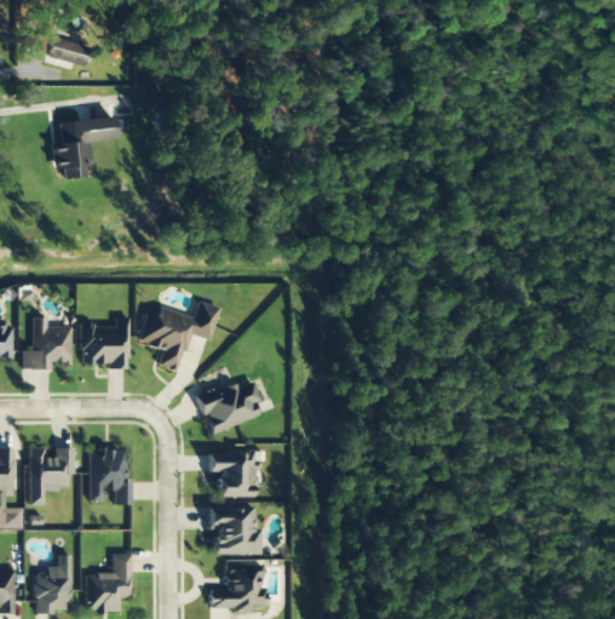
[(90,47),(52,36),(47,56),(84,67),(90,47)]
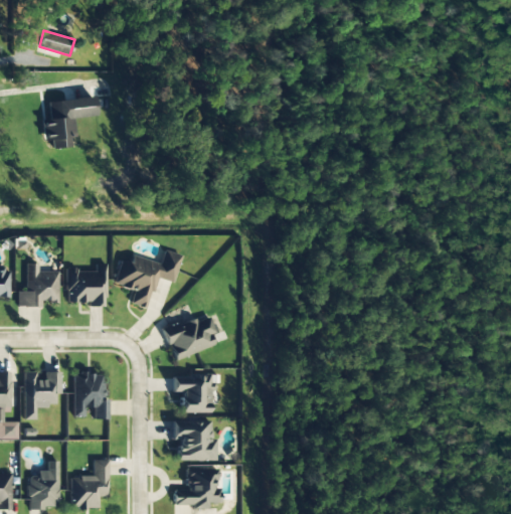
[(72,147),(71,138),(77,137),(76,117),(97,116),(96,97),(50,101),(51,121),(44,122),(46,141),(53,140),(54,149),(72,147)]
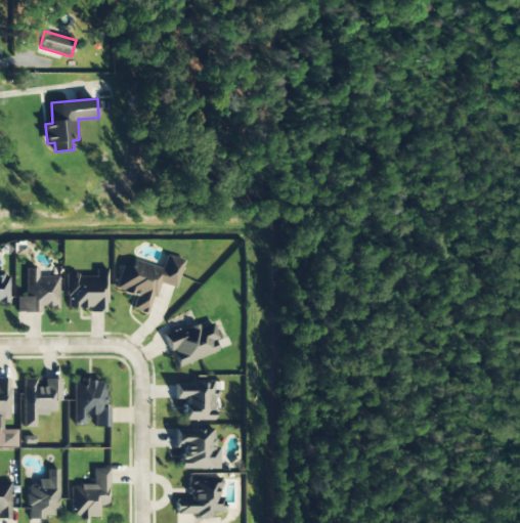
[(185,259),(168,255),(165,267),(136,260),(134,267),(124,264),(118,290),(138,295),(134,309),(150,314),(160,282),(178,288),(185,259)]
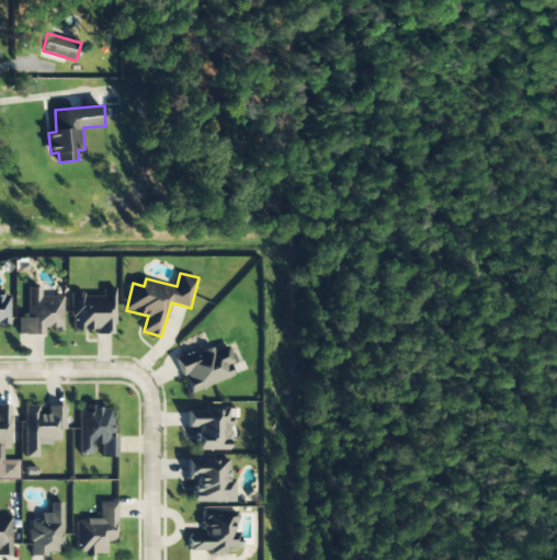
[(66,296),(43,295),(43,286),(30,286),(30,318),(21,317),(21,334),(48,334),(48,329),(65,329),(66,296)]
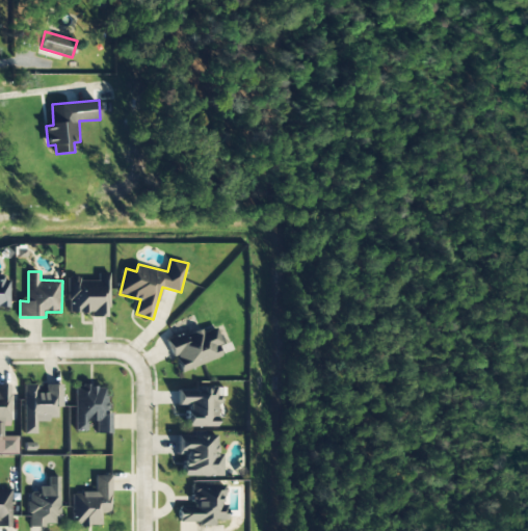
[(111,272),(100,272),(100,279),(71,279),(70,313),(94,313),(94,317),(110,317),(111,272)]
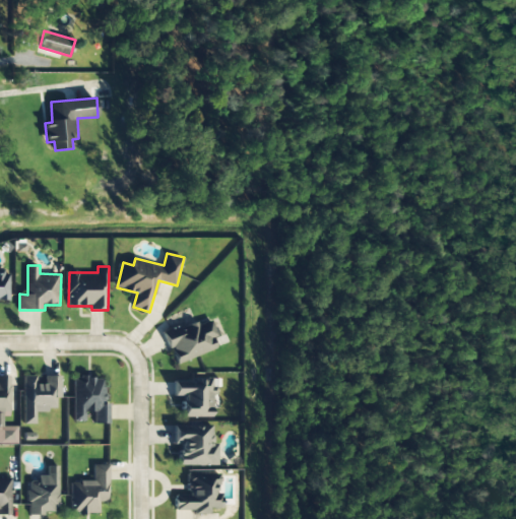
[(0,300),(11,300),(11,270),(0,270),(0,300)]
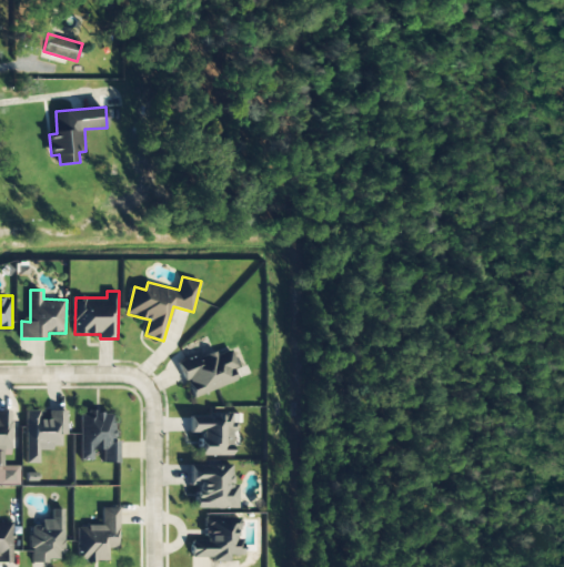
[(239,382),(234,368),(239,367),(233,350),(219,354),(219,350),(181,362),(192,396),(239,382)]
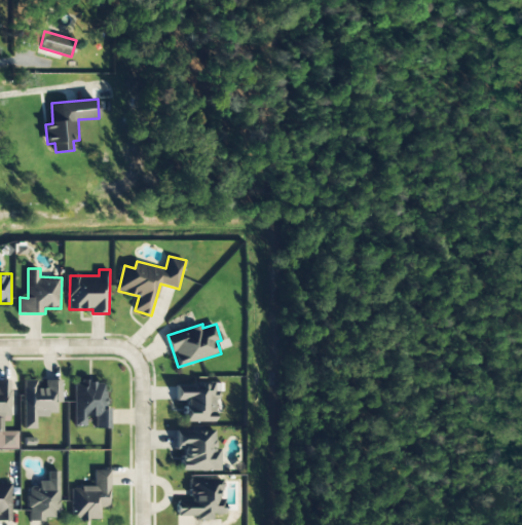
[(0,448),(21,449),(21,430),(5,430),(5,420),(11,420),(11,379),(0,379),(0,448)]
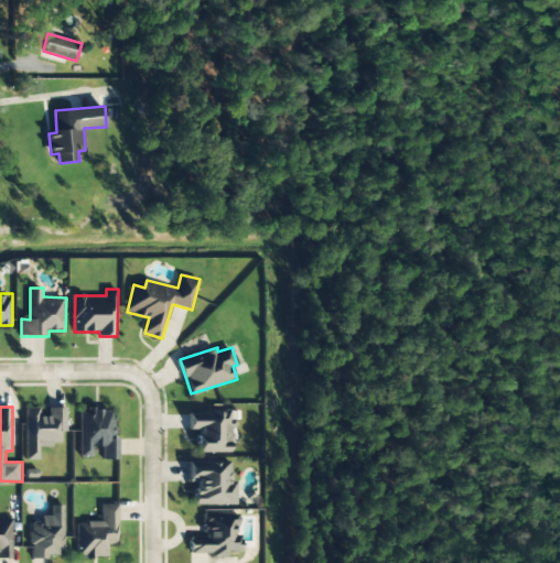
[(28,407),(28,459),(41,459),(41,446),(54,446),(54,442),(63,442),(63,431),(68,431),(68,407),(51,407),(51,415),(42,415),(42,407),(28,407)]
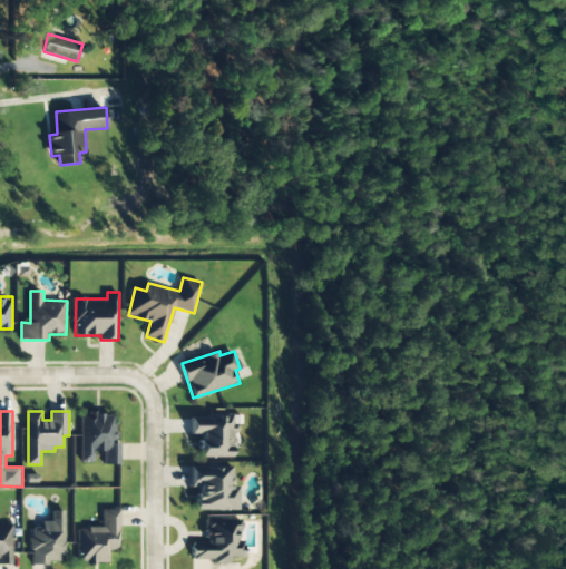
[(83,461),(96,461),(96,451),(105,451),(105,463),(122,463),(122,442),(116,442),(116,413),(83,413),(83,461)]
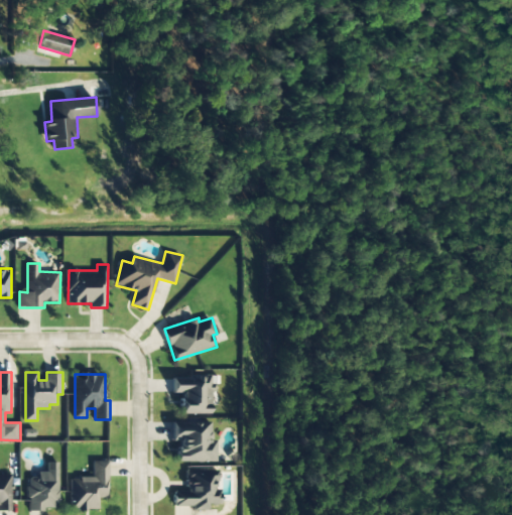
[(213,376),(174,375),(174,393),(182,394),(182,413),(213,414),(214,384),(213,384),(213,376)]
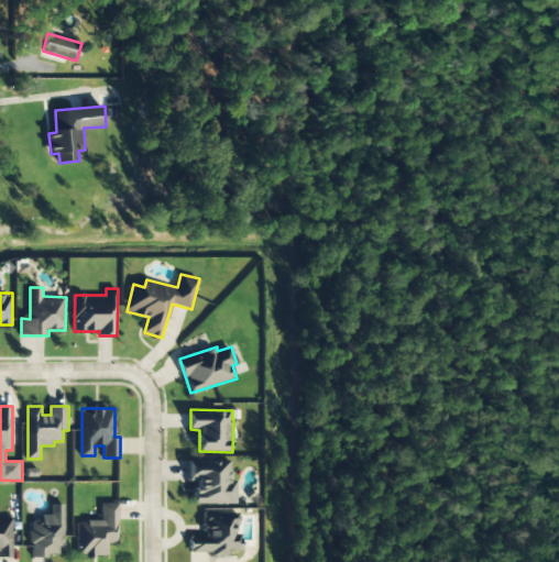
[(238,504),(238,478),(232,478),(232,460),(190,460),(190,481),(196,481),(196,503),(238,504)]
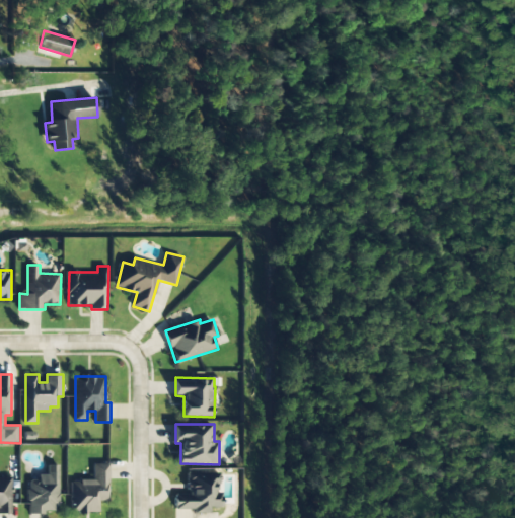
[(95,479),(73,479),(74,512),(100,512),(100,501),(111,500),(111,463),(95,463),(95,479)]
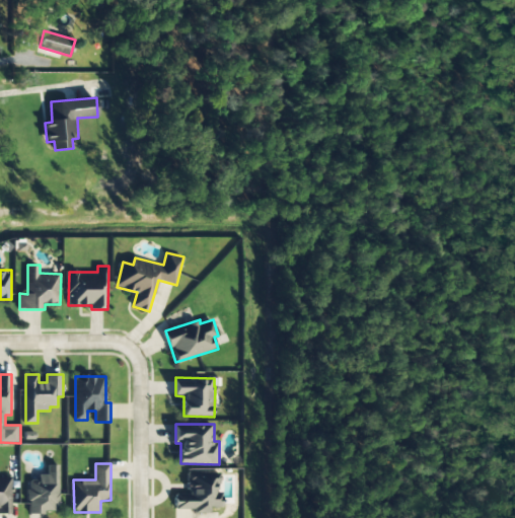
[(30,513),(60,512),(60,464),(49,464),(49,474),(40,474),(40,481),(30,481),(30,513)]
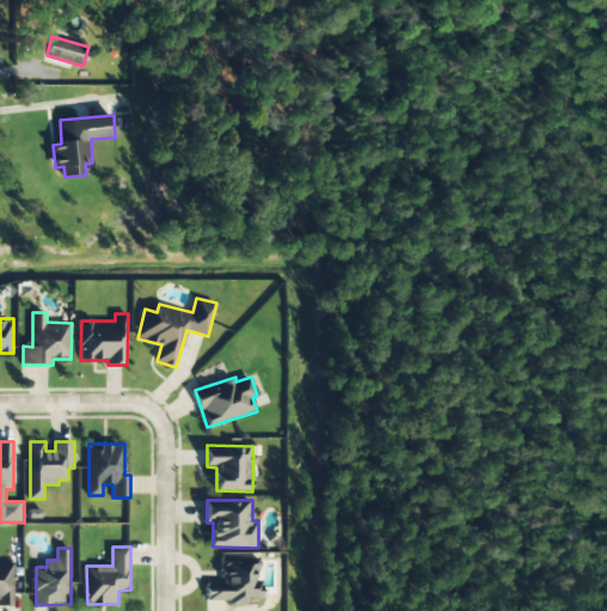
[(222,555),(222,581),(208,581),(208,600),(231,600),(231,604),(250,604),(250,598),(263,598),(263,579),(259,579),(259,556),(222,555)]
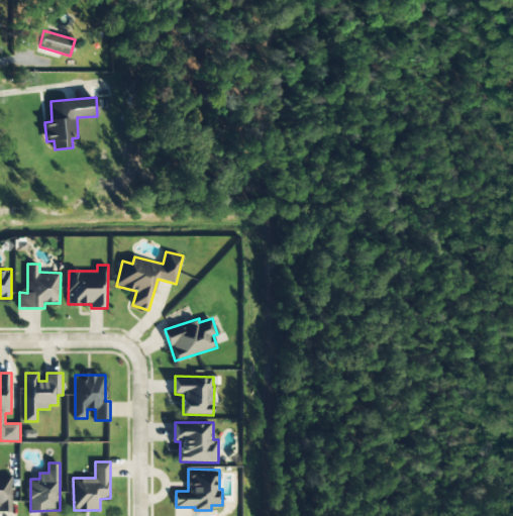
[(0,511),(13,511),(13,475),(0,475),(0,511)]
